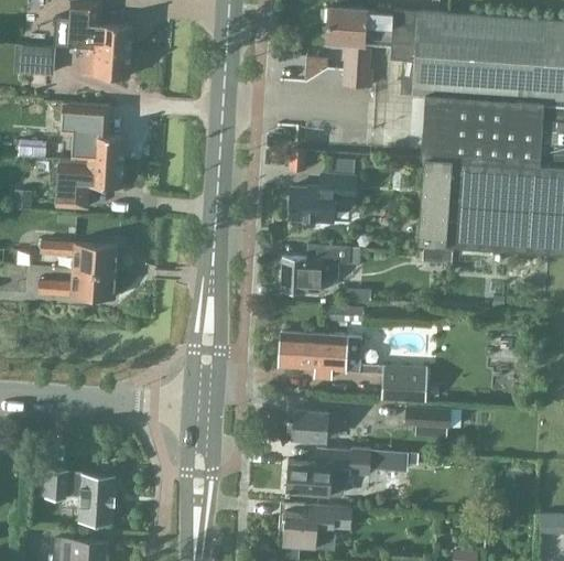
[(55,20),(53,49),(55,49),(68,50),(83,50),(130,53),(132,27),(98,25),(99,13),(99,6),(99,3),(71,1),(69,20),(55,20)]
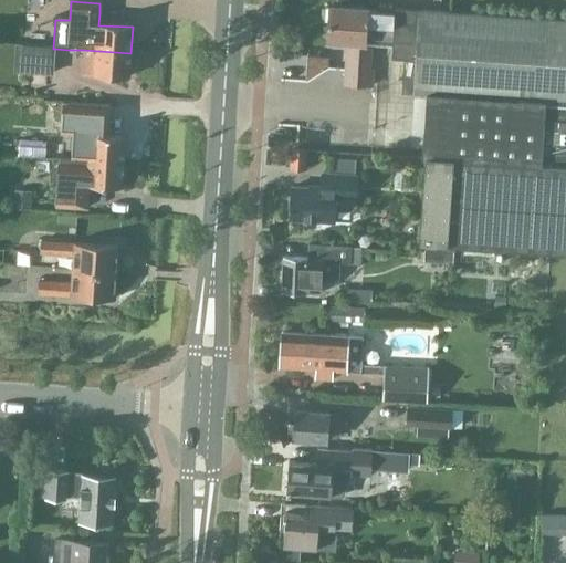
[(327,10),(326,22),(329,22),(328,42),(352,43),(352,48),(349,70),(346,70),(346,85),(371,86),(374,71),(369,71),(370,50),(371,44),(392,45),(392,51),(391,60),(405,60),(402,93),(415,94),(415,93),(430,94),(426,158),(419,243),(513,251),(565,254),(565,21),(395,9),(395,13),(367,11),(367,10),(329,8),(329,11),(327,10)]
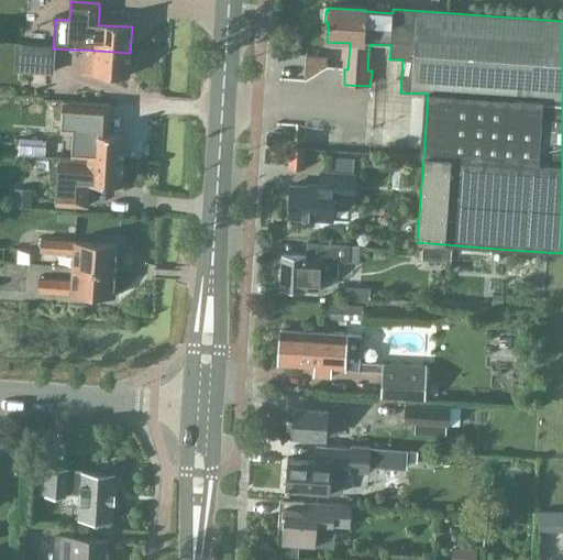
[(55,48),(15,46),(13,75),(53,77),(55,48)]
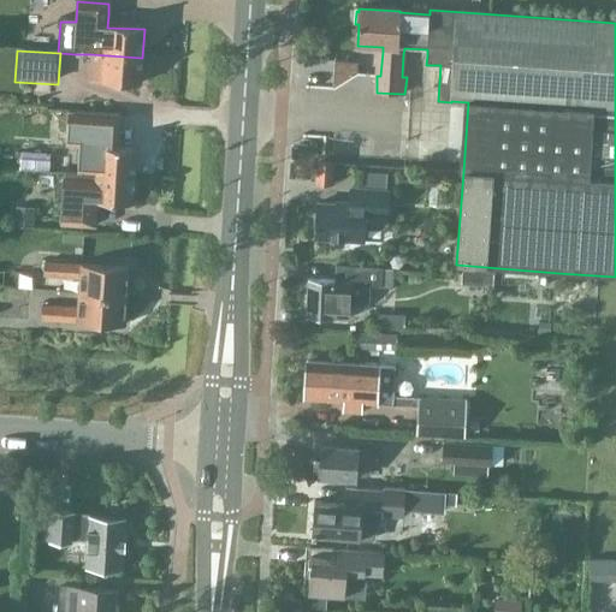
[(90,54),(89,82),(90,82),(104,83),(124,84),(141,85),(142,58),(90,54)]
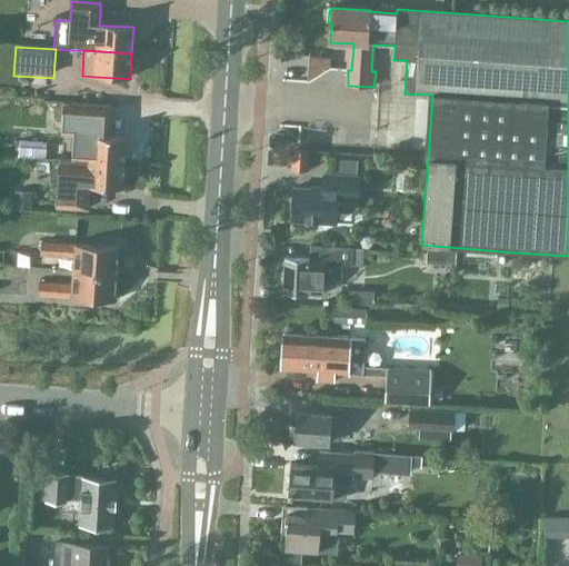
[(62,106),(60,137),(72,138),(70,160),(90,161),(90,164),(125,166),(126,138),(110,137),(111,125),(111,109),(62,106)]
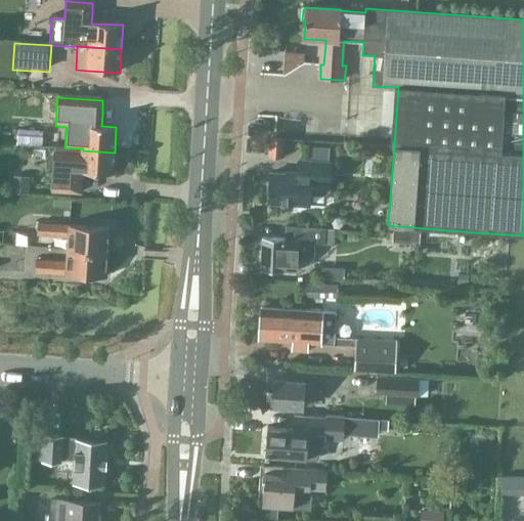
[(17,131),(16,146),(28,146),(29,131),(17,131)]
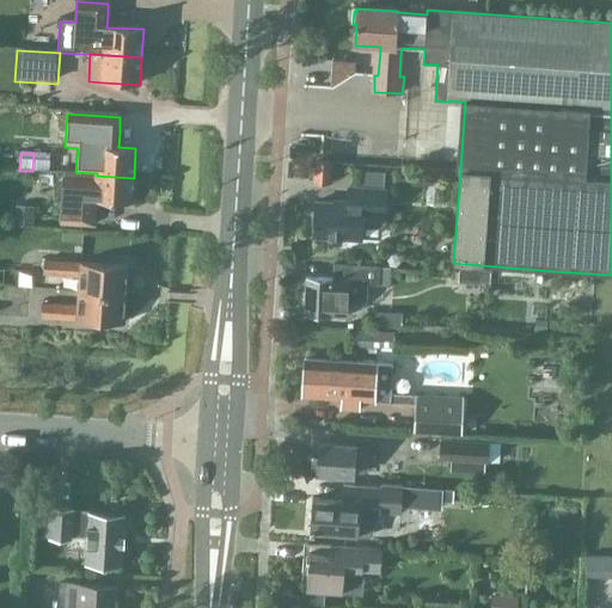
[(316,164),(314,183),(329,184),(330,165),(316,164)]
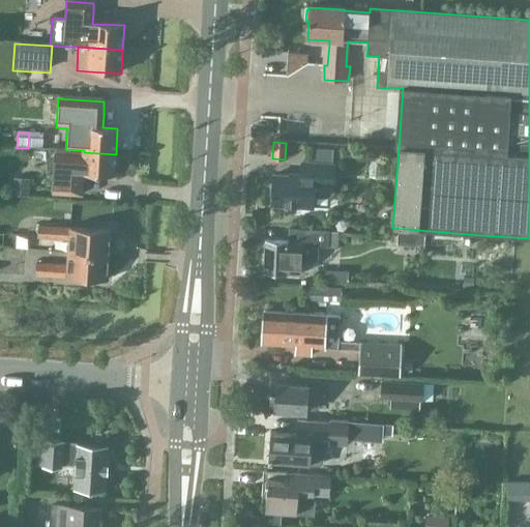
[(49,163),(49,171),(50,176),(54,178),(53,198),(81,199),(82,188),(82,179),(82,174),(100,175),(114,176),(116,154),(84,152),(60,150),(55,150),(54,155),(51,158),(49,163)]
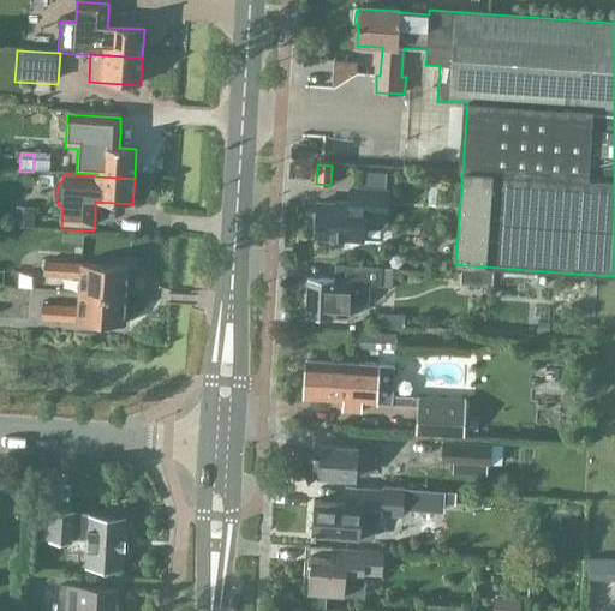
[(363,175),(363,191),(386,192),(386,177),(363,175)]
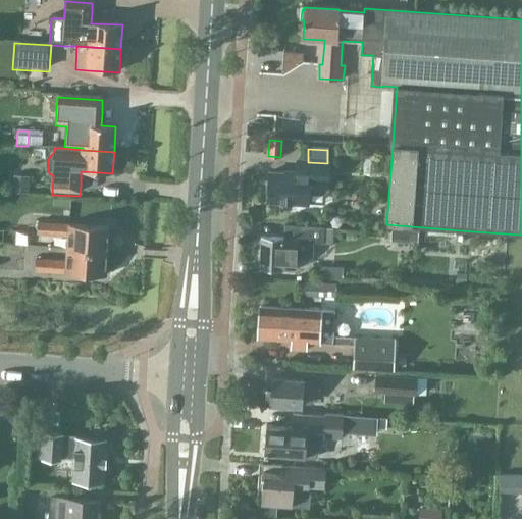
[(267,189),(267,193),(268,193),(268,204),(309,206),(324,206),(325,193),(327,193),(327,185),(328,185),(329,163),(327,163),(308,162),(298,161),(297,175),(269,173),(269,189),(267,189)]
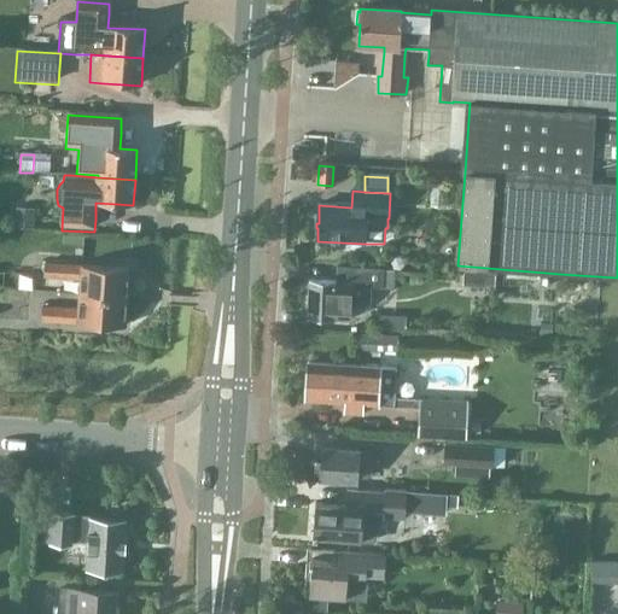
[(19,210),(18,229),(33,231),(34,211),(19,210)]
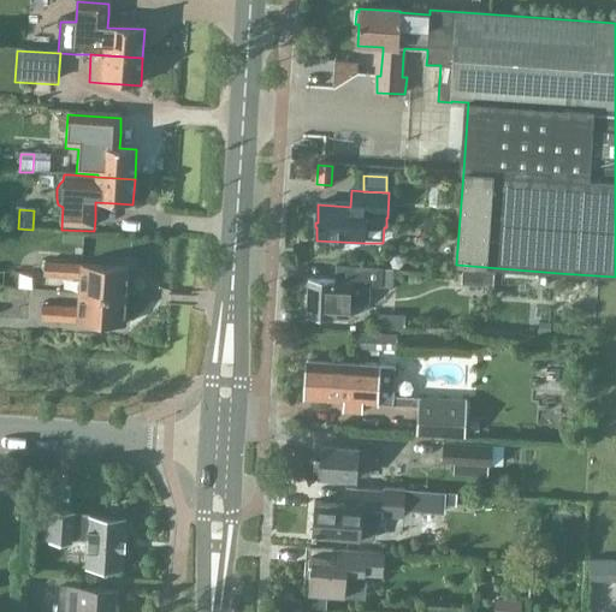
[(81,281),(80,297),(126,299),(129,271),(82,268),(45,266),(45,279),(81,281)]
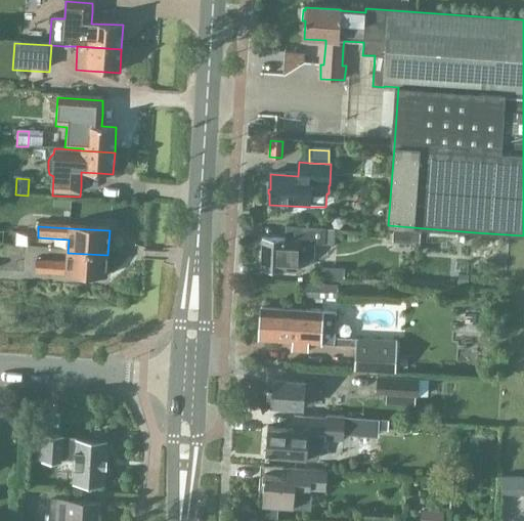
[(263,241),(261,268),(261,270),(296,272),(297,265),(314,260),(315,245),(323,246),(323,247),(334,248),(334,233),(324,232),(324,231),(286,229),(285,242),(263,241)]
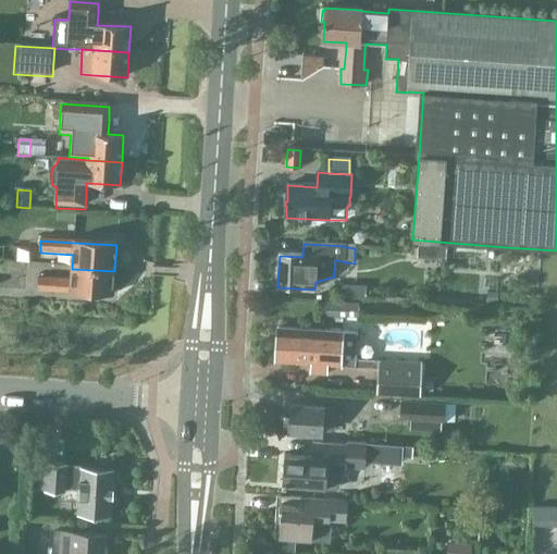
[(418,248),(418,257),(446,259),(446,249),(418,248)]
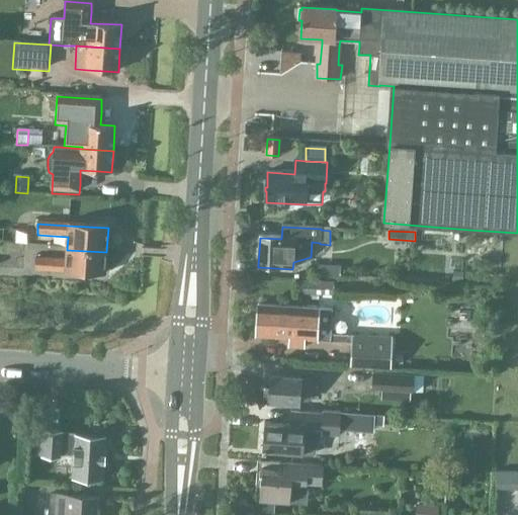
[(106,252),(67,250),(66,262),(35,261),(34,272),(104,276),(106,252)]
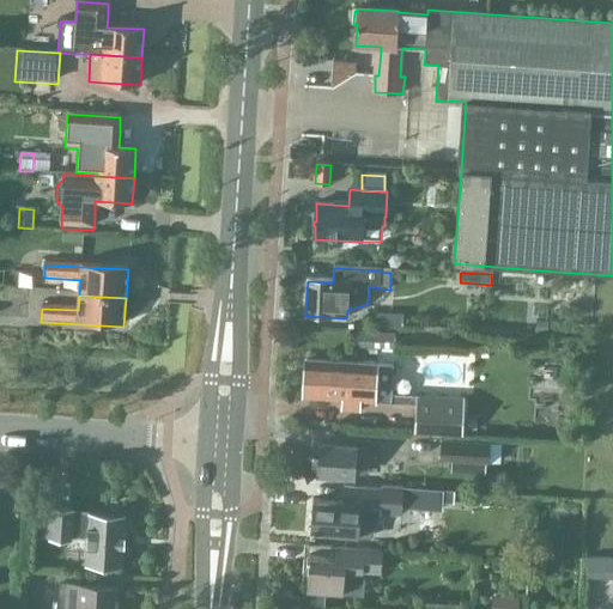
[(401,318),(376,316),(375,333),(401,334),(401,318)]
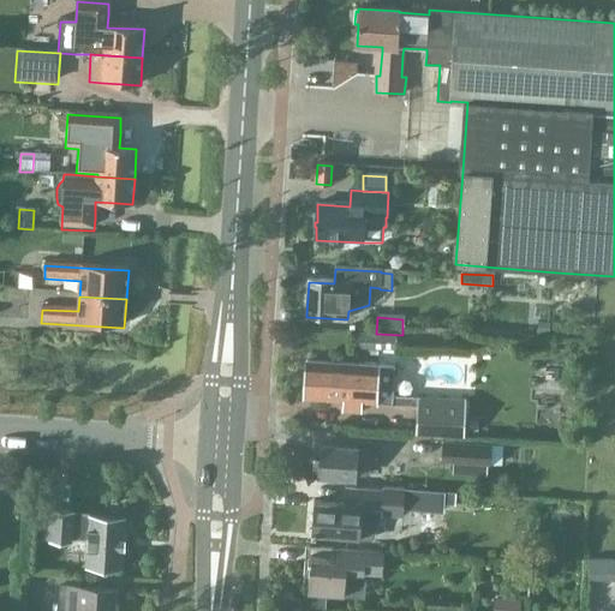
[(538,324),(537,335),(549,336),(550,325),(538,324)]
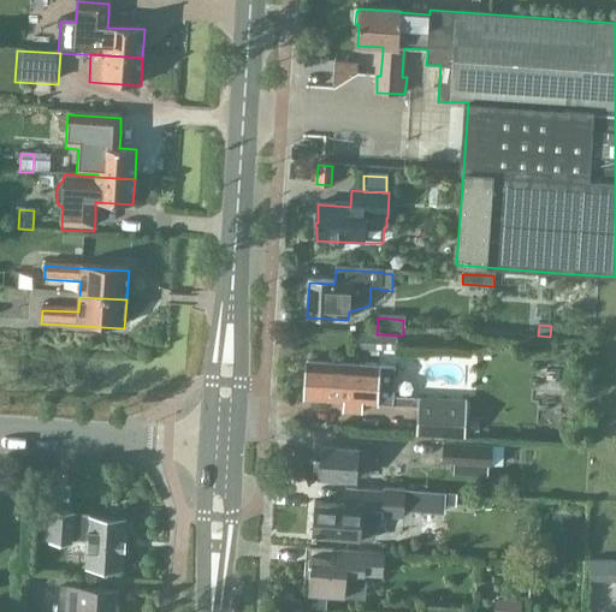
[(356,337),(355,354),(395,356),(396,339),(356,337)]
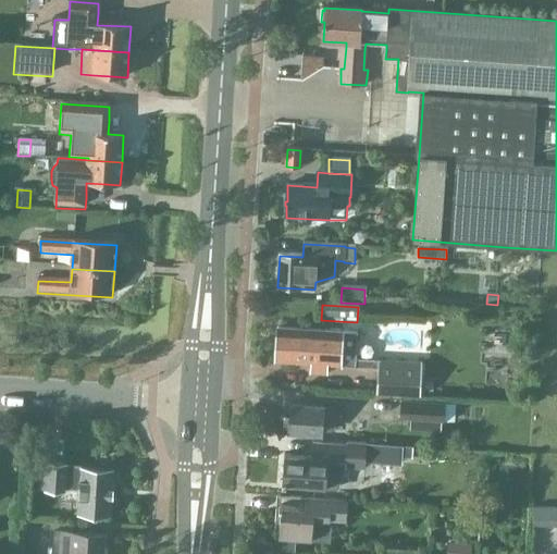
[(277,329),(275,364),(310,366),(310,374),(327,376),(327,367),(354,368),(354,361),(356,333),(277,329)]
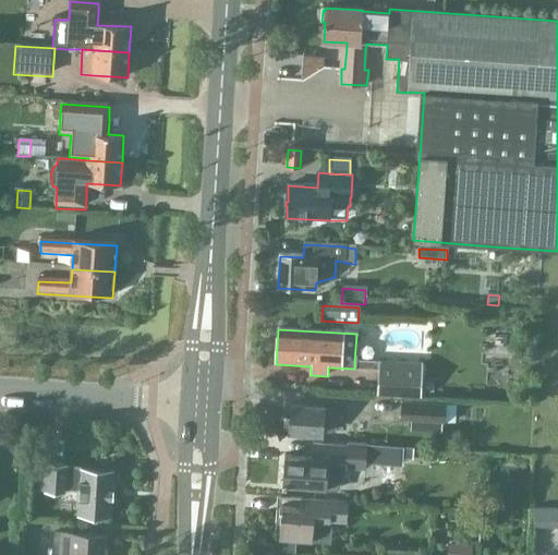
[(380,373),(379,396),(419,398),(421,366),(380,364),(380,370),(380,373)]
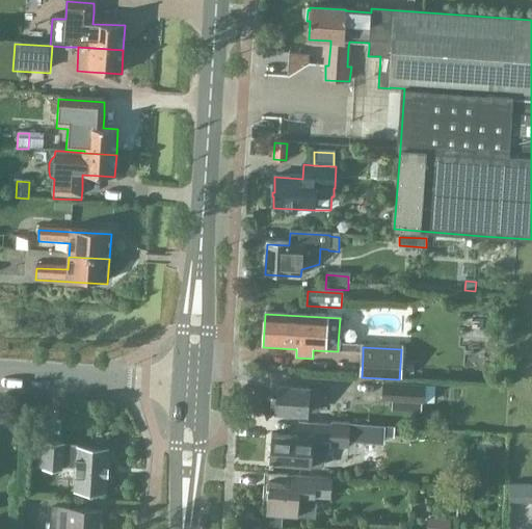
[(405,367),(405,377),(413,378),(414,368),(405,367)]
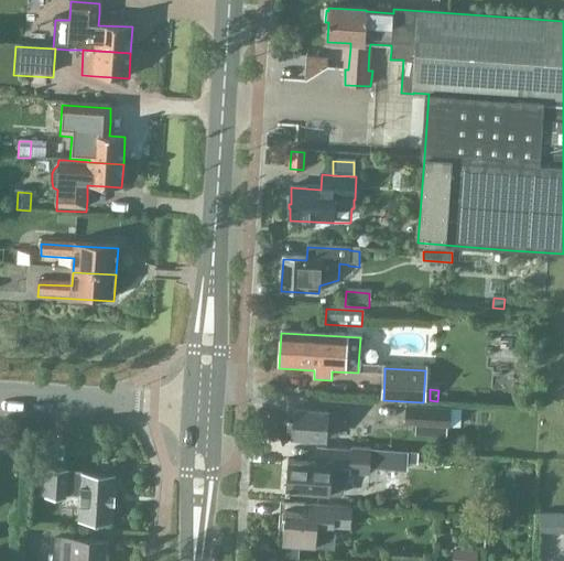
[(404,409),(403,428),(414,429),(414,438),(446,440),(447,430),(448,430),(449,412),(404,409)]
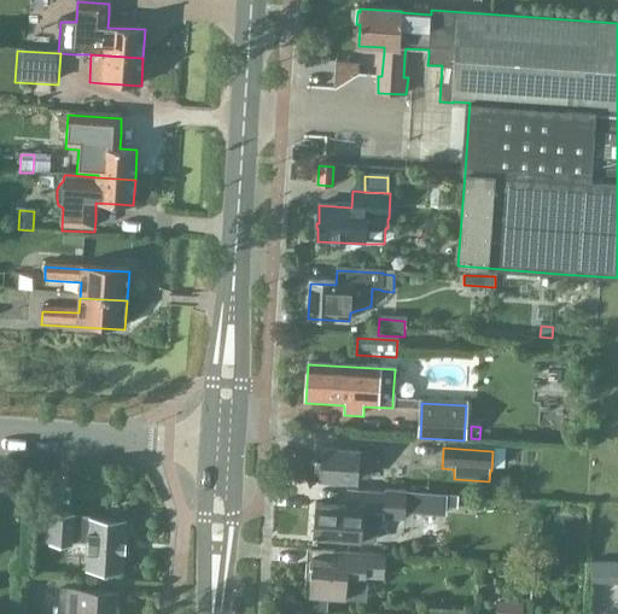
[(321,450),(321,461),(320,481),(357,484),(359,468),(373,468),(374,454),(355,454),(355,452),(321,450)]
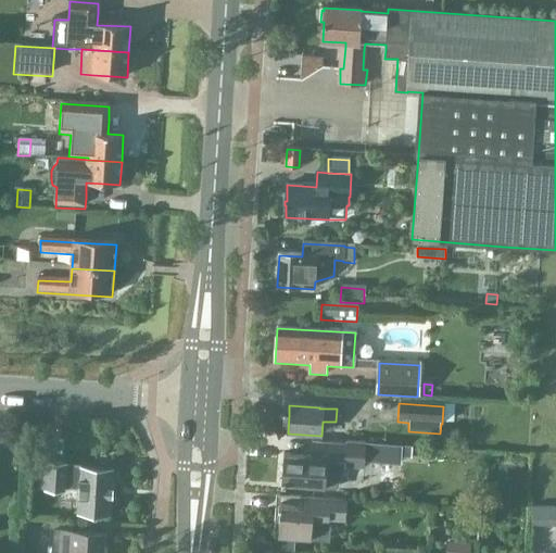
[(281,481),(281,486),(326,488),(325,490),(337,491),(343,468),(345,468),(363,469),(364,462),(400,464),(400,459),(401,449),(365,445),(348,444),(312,442),(312,443),(312,456),(302,456),(283,454),(282,481),(281,481)]
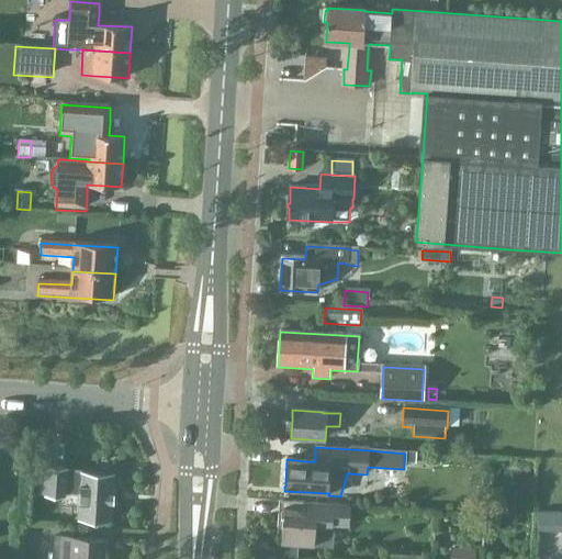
[(405,454),(404,464),(415,465),(415,454),(405,454)]
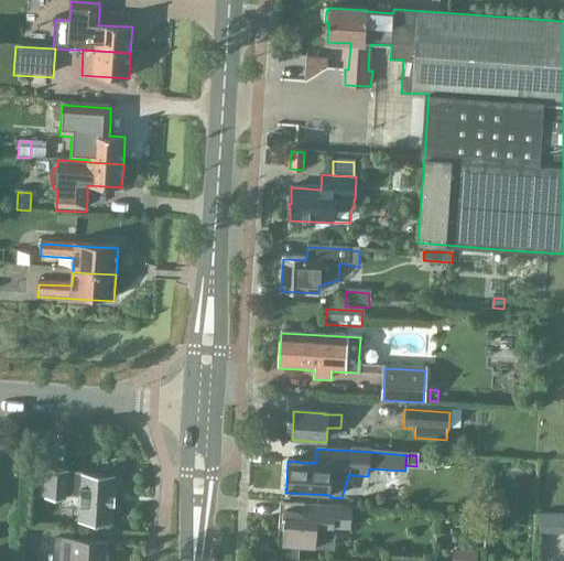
[(67,473),(51,472),(49,498),(65,499),(65,496),(80,497),(78,521),(111,524),(115,477),(82,475),(82,476),(66,475),(67,473)]
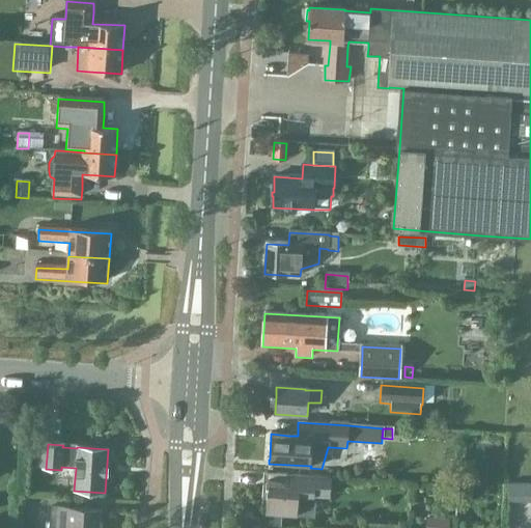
[(296,515),(295,518),(315,520),(317,496),(329,497),(330,478),(315,477),(291,475),(291,477),(290,485),(283,485),(267,484),(266,487),(268,487),(266,512),(267,512),(266,526),(281,527),(282,515),(296,515)]
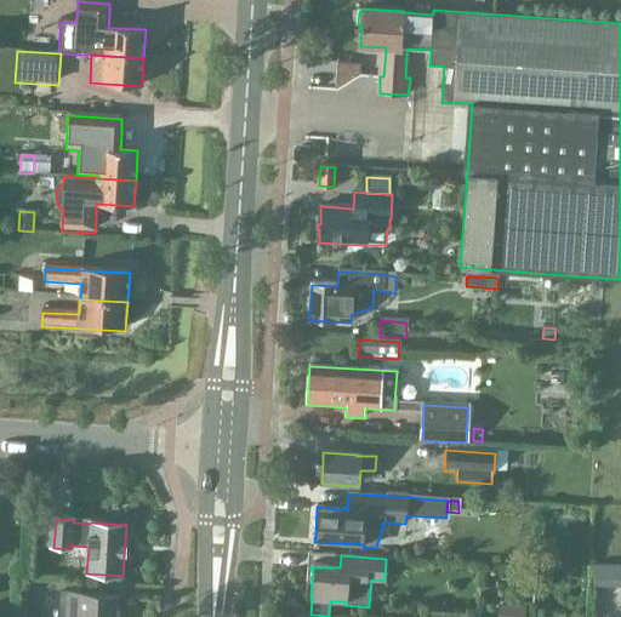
[(596,590),(620,589),(620,571),(596,571),(596,590)]
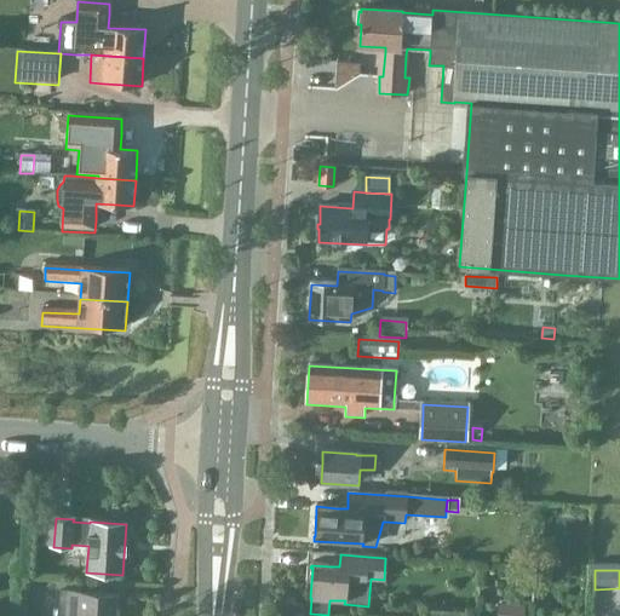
[(114,615),(115,597),(81,596),(59,594),(57,615),(114,615)]
